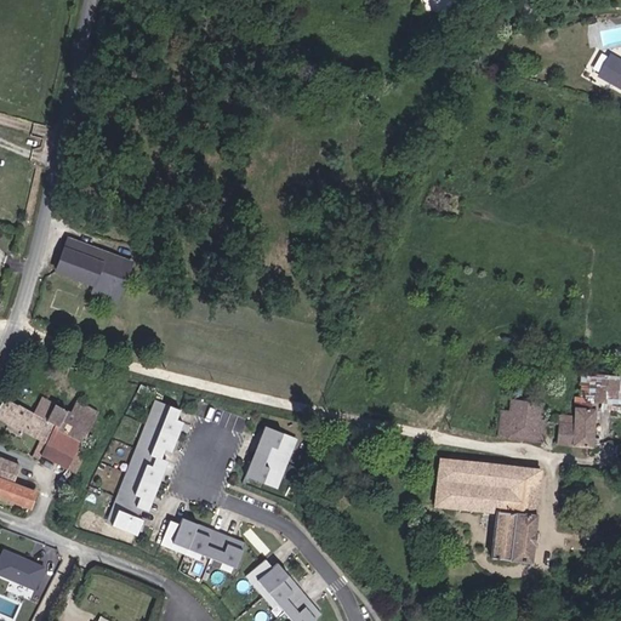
[(620,50),(617,49),(607,69),(620,77),(620,50)]
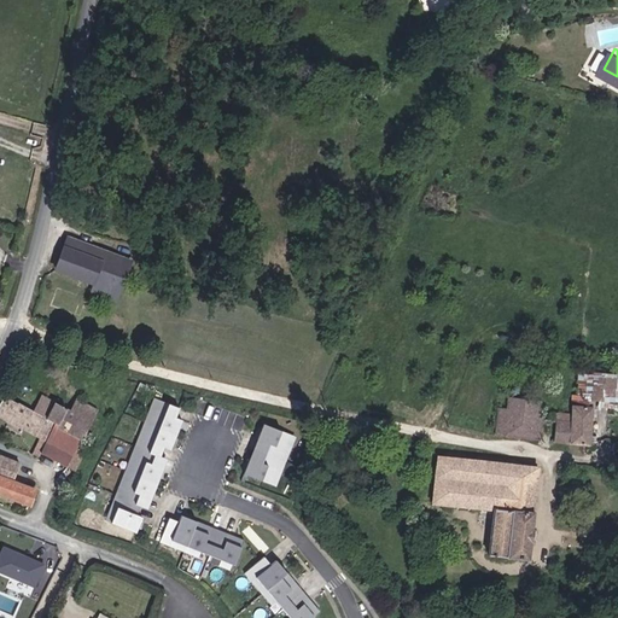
[(116,280),(128,250),(75,228),(63,258),(101,274),(116,280)]
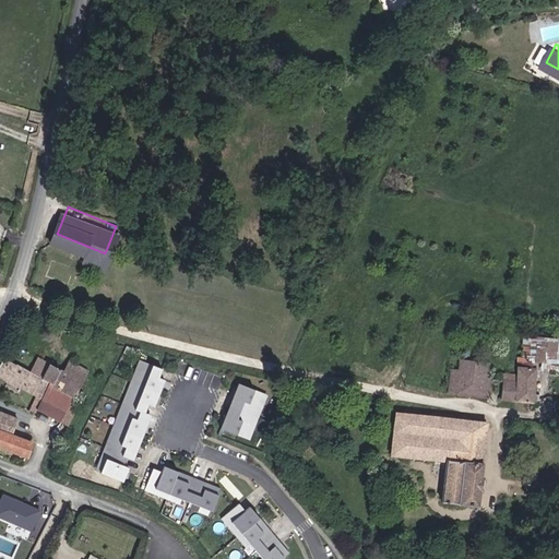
[(110,264),(125,229),(116,226),(105,253),(92,248),(88,256),(110,264)]
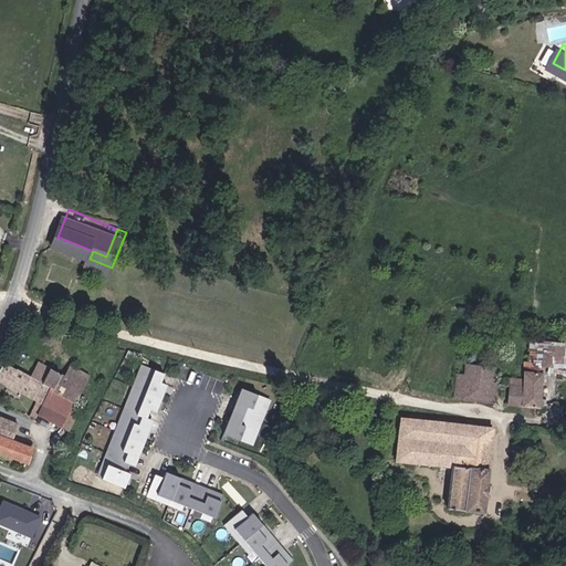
[(464,389),(541,397),(543,355),(565,355),(565,312),(532,312),(532,349),(526,349),(525,371),(499,369),(467,367),(464,389)]
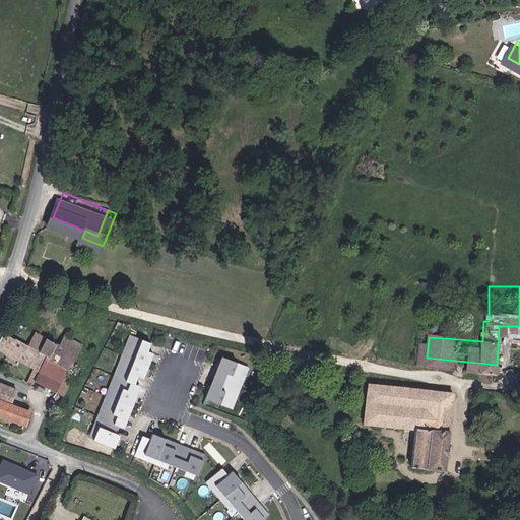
[(429,337),(458,339),(459,329),(429,327),(429,337)]
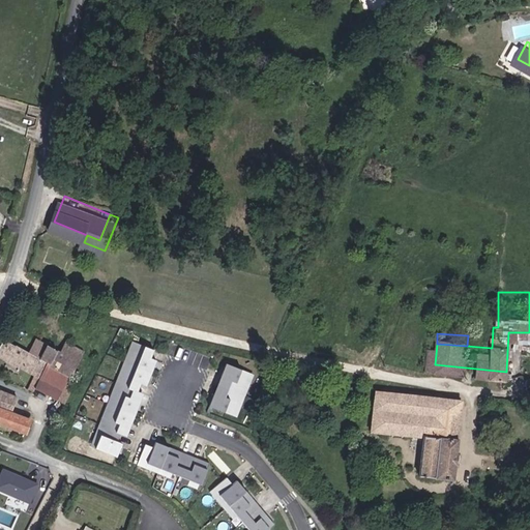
[(50,366),(65,374),(78,347),(60,339),(56,347),(33,336),(26,350),(52,362),(50,366)]
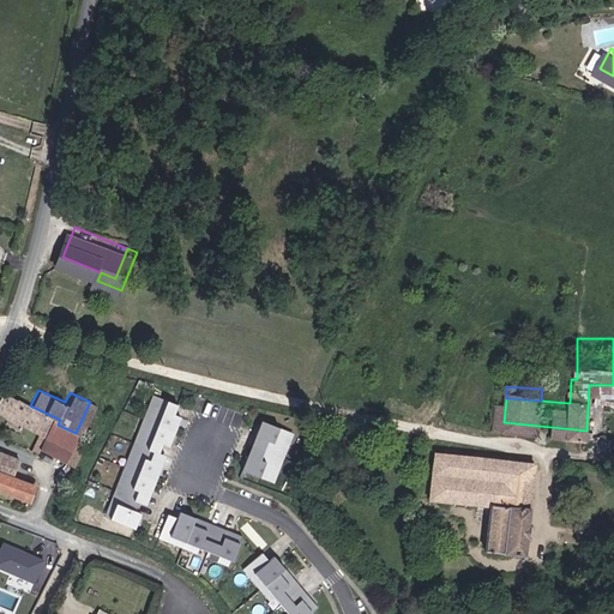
[(176,402),(154,392),(150,403),(154,404),(142,434),(138,433),(131,453),(134,455),(122,486),(119,483),(112,504),(116,505),(110,521),(136,530),(142,515),(134,512),(142,493),(149,495),(161,464),(154,462),(157,452),(161,443),(168,445),(180,414),(173,411),(176,402)]
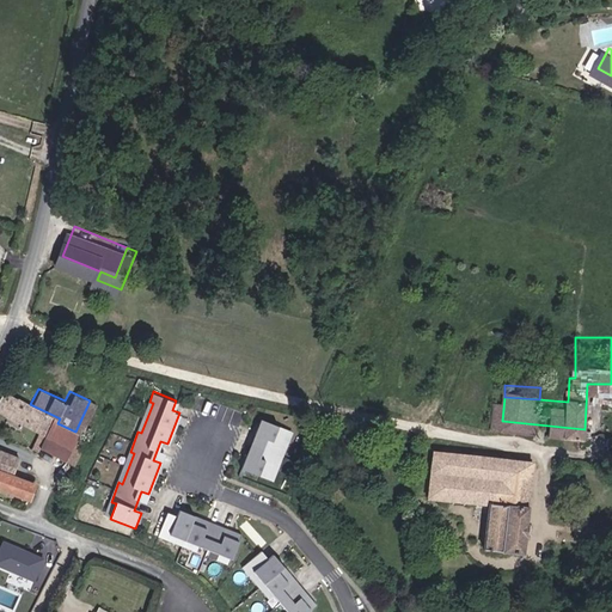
[(60,418),(30,404),(10,395),(2,412),(44,433),(51,421),(57,423),(60,418)]
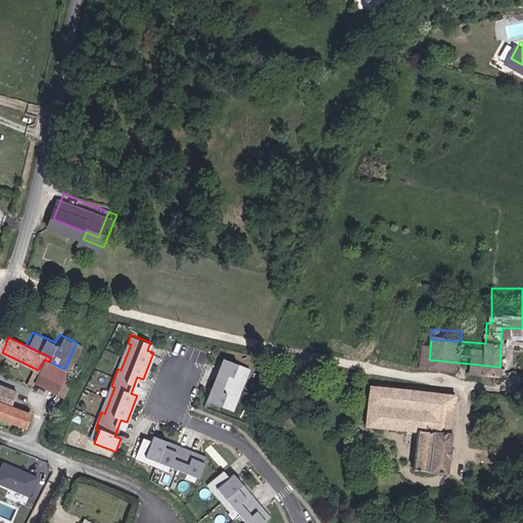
[(420,360),(429,360),(431,339),(422,338),(420,360)]
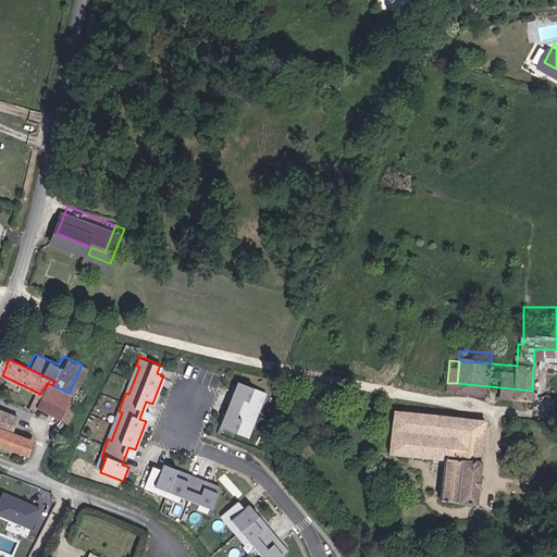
[(139,367),(136,366),(125,393),(128,394),(139,367)]
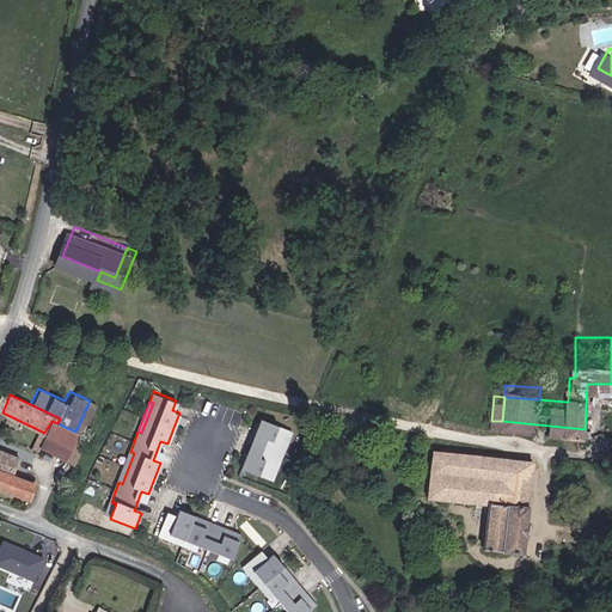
[(287,427),(261,418),(256,434),(263,436),(256,457),(249,454),(244,470),(271,478),(276,463),(280,464),(287,445),(282,444),(287,427)]
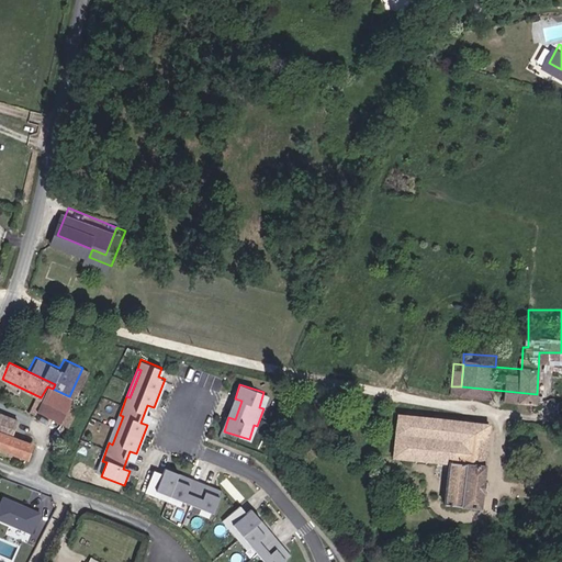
[(47,401),(53,389),(47,386),(41,397),(47,401)]
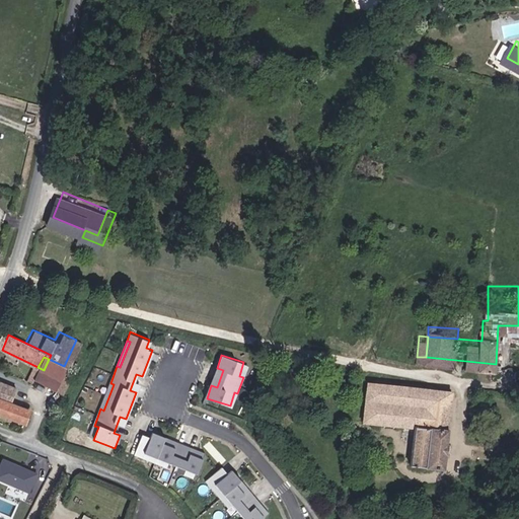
[(36,384),(52,391),(64,366),(49,359),(44,370),(36,384)]
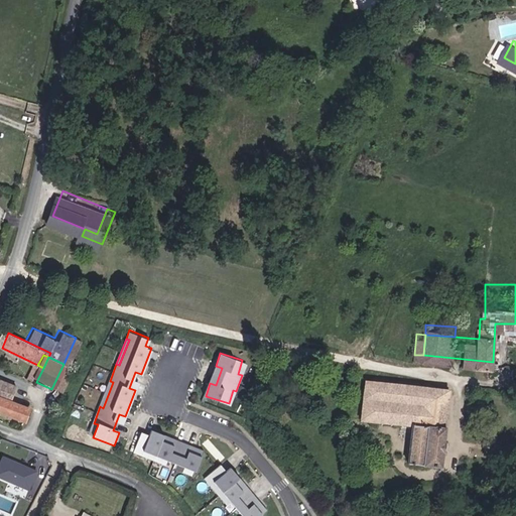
[(71,368),(63,364),(51,389),(58,392),(71,368)]
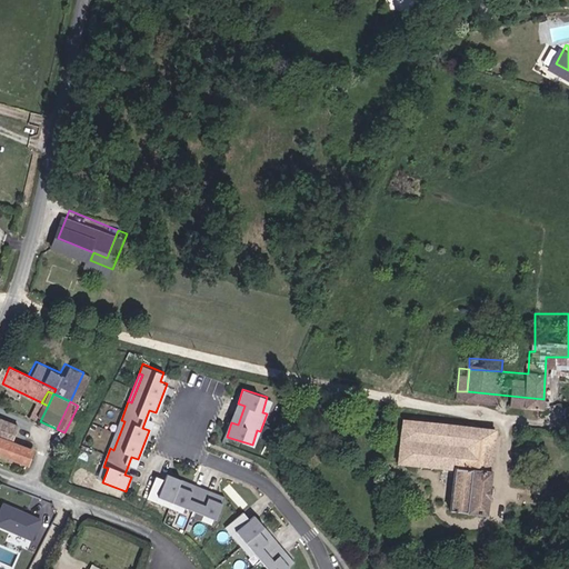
[(35,418),(40,421),(48,406),(41,402),(35,418)]
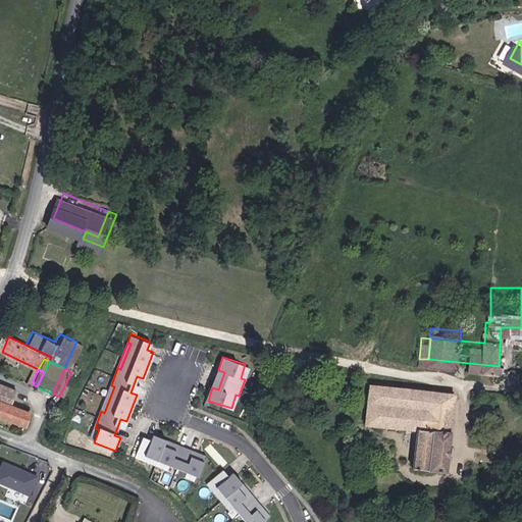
[(218,389),(224,372),(218,370),(212,387),(218,389)]
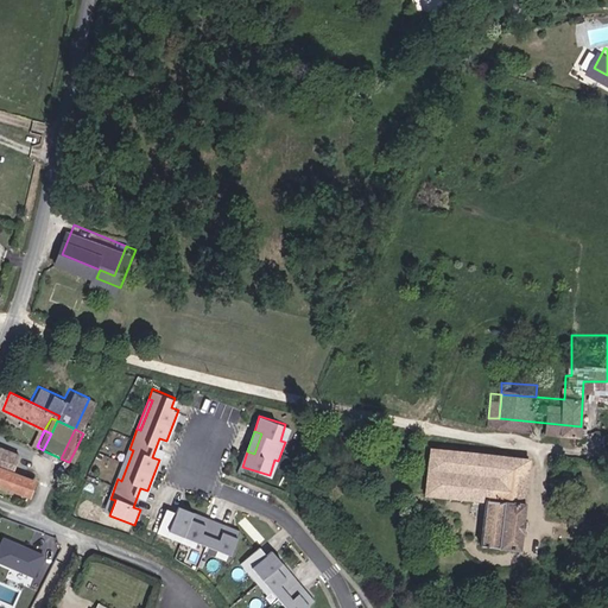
[(529,492),(527,491),(532,451),(434,441),(429,487),(485,493),(481,534),(524,539),(529,492)]
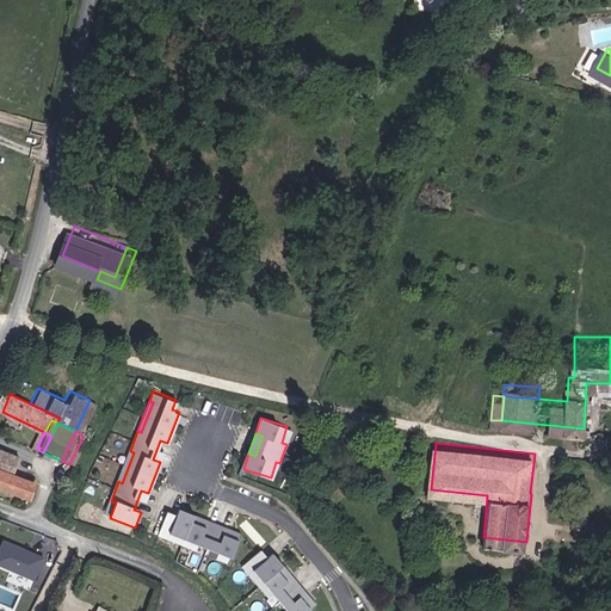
[(0,468),(18,475),(24,457),(0,449),(0,468)]
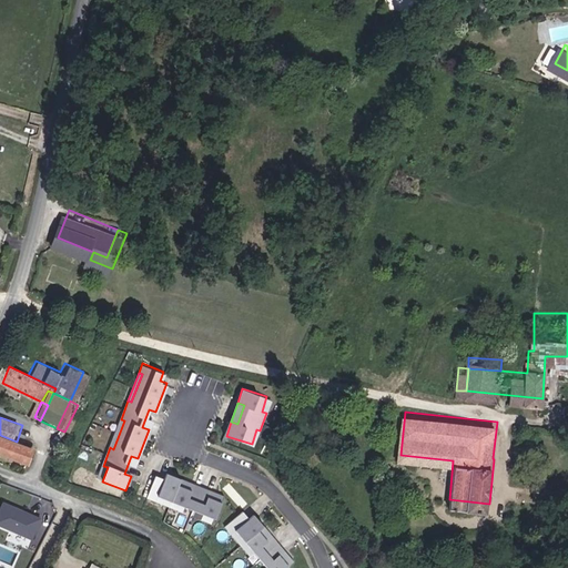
[(124,421),(121,419),(110,447),(113,449),(124,421)]
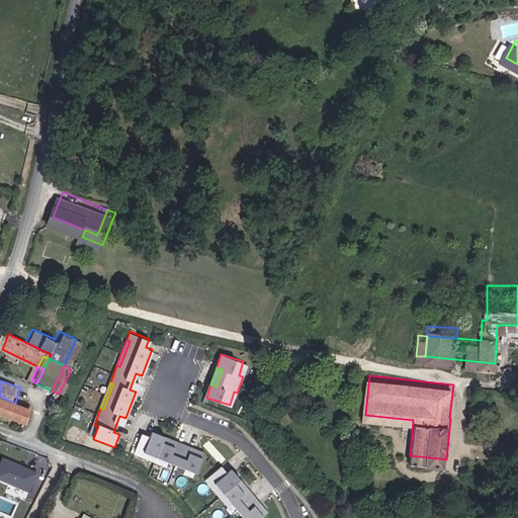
[(0,413),(29,423),(33,409),(15,403),(0,397),(0,413)]
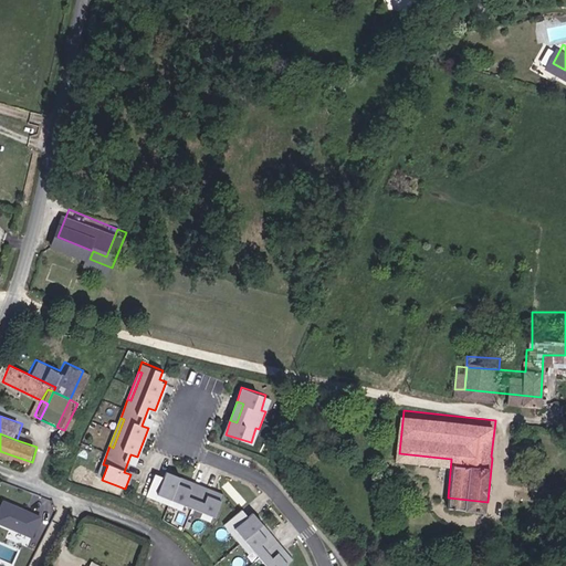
[(102,480),(107,465),(103,464),(97,478),(102,480)]
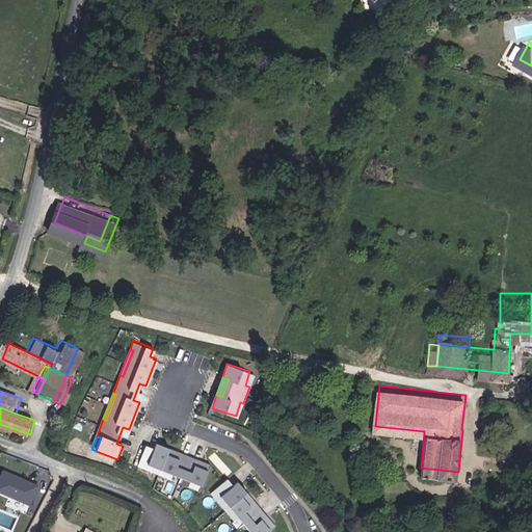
[(154,450),(144,447),(138,469),(147,471),(149,467),(173,474),(192,480),(202,483),(204,484),(211,462),(156,444),(154,450)]
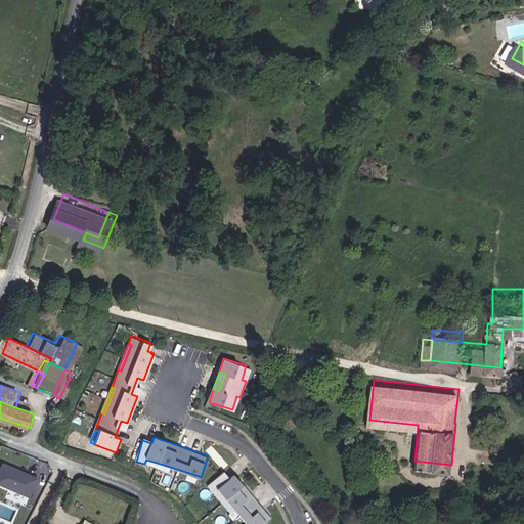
[(170,467),(146,460),(144,464),(174,471),(170,467)]
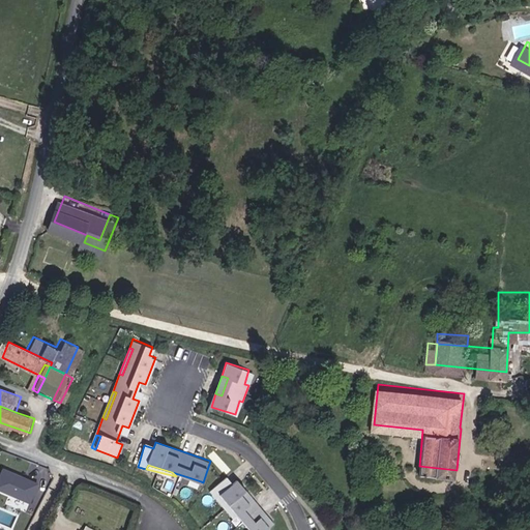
[(5,489),(19,493),(24,477),(10,473),(5,489)]
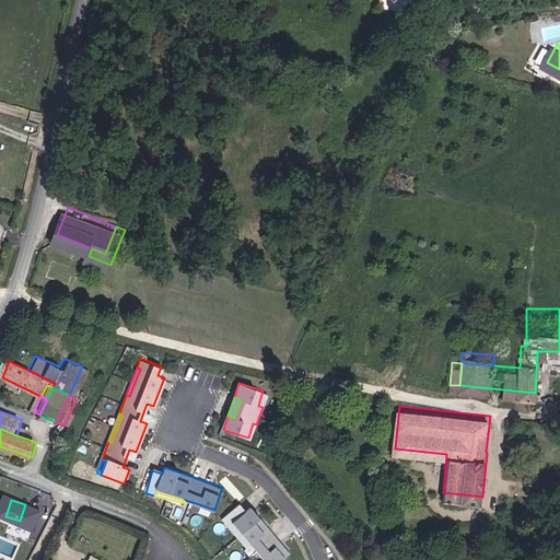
[(251,509),(245,502),(228,516),(233,524),(237,521),(255,541),(269,558),(270,559),(286,559),(295,551),(256,504),(251,509)]
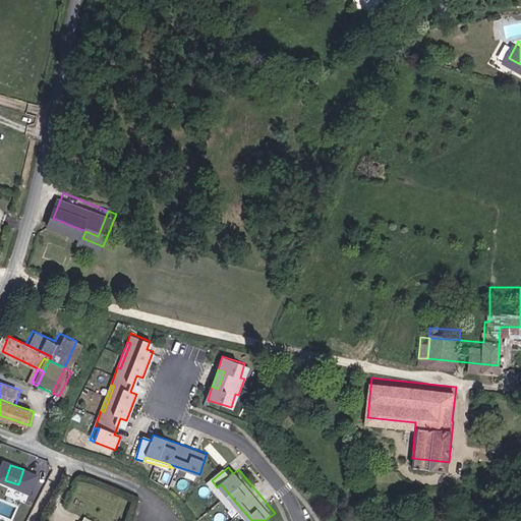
[(237,504),(221,484),(217,487),(233,507),(237,504)]
